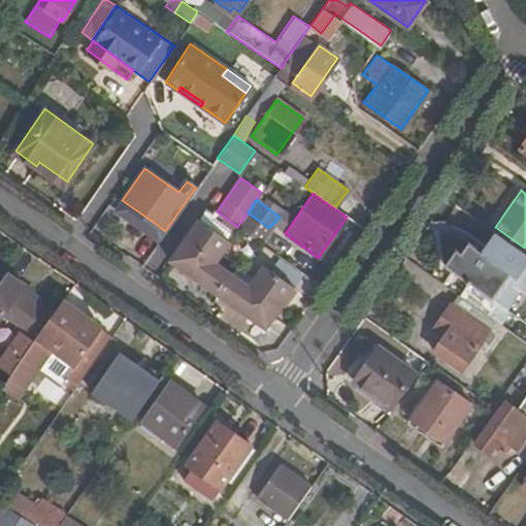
[(156,224),(122,200),(116,208),(159,239),(165,231),(156,224)]
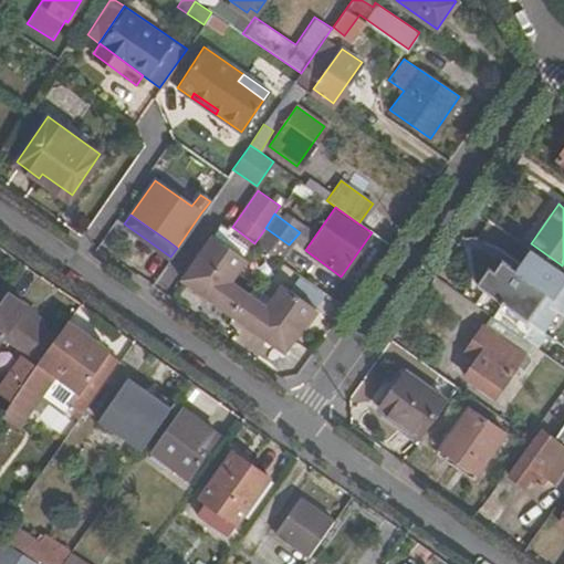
[(218,227),(211,237),(244,260),(256,243),(254,243),(232,227),(229,225),(218,227)]
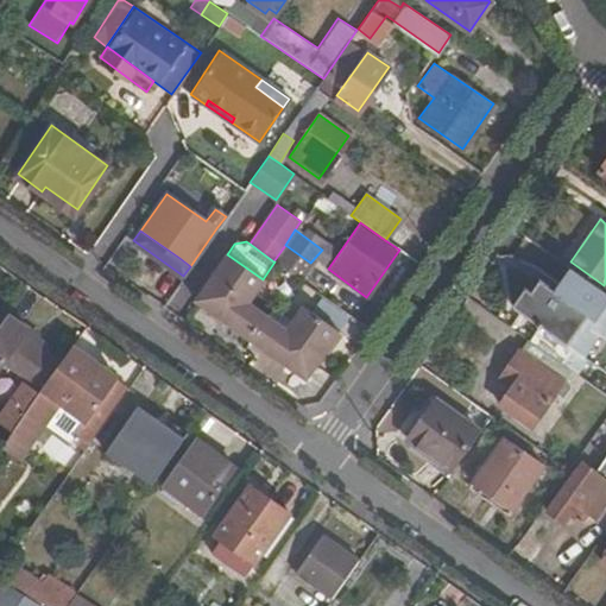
[(275,262),(300,279),(310,263),(285,245),(273,262),(275,262)]
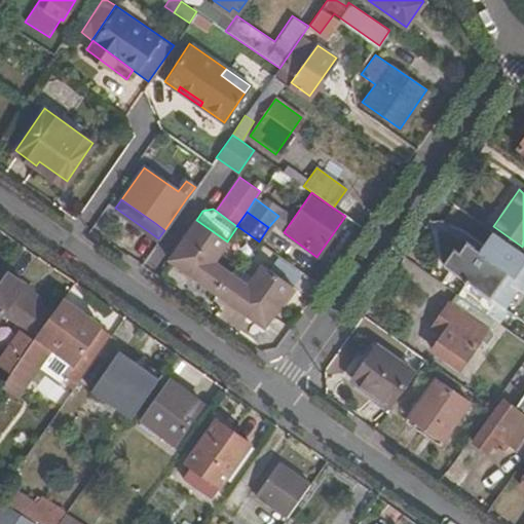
[(293,288),(266,270),(262,267),(249,288),(230,274),(213,263),(227,241),(196,220),(167,262),(216,295),(264,329),(293,288)]
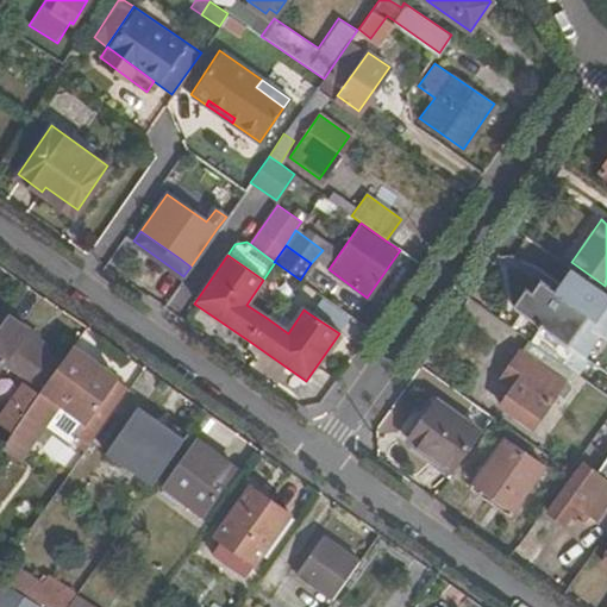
[(515,304),(504,321),(529,339),(558,360),(583,323),(590,327),(606,305),(606,292),(571,267),(556,289),(550,286),(531,313),(515,304)]
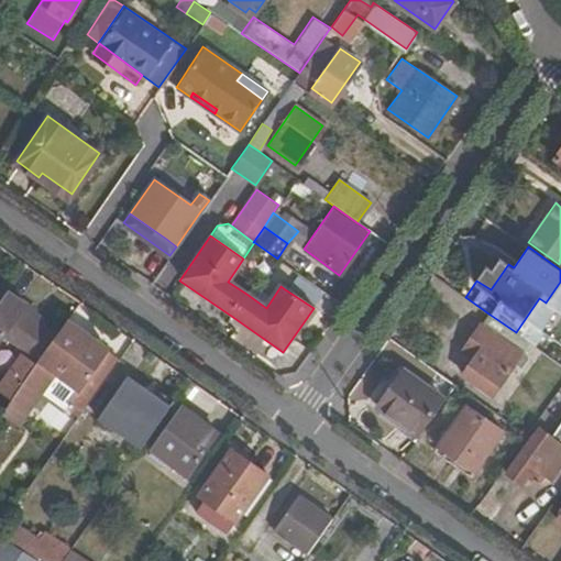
[(285,289),(314,308),(323,294),(296,273),(285,289)]
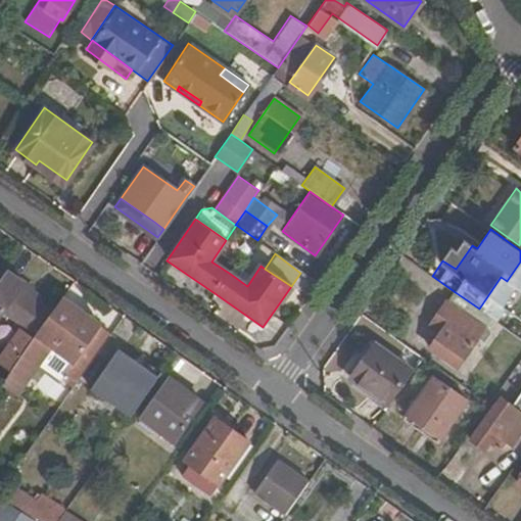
[(37,332),(56,304),(5,270),(0,277),(0,315),(4,310),(37,332)]
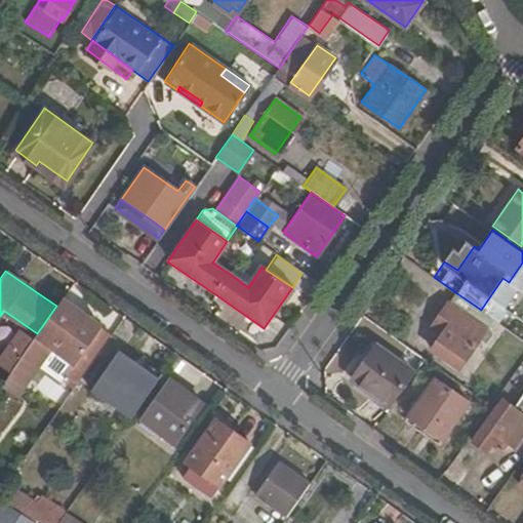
[(522,284),(505,304),(522,321),(522,284)]
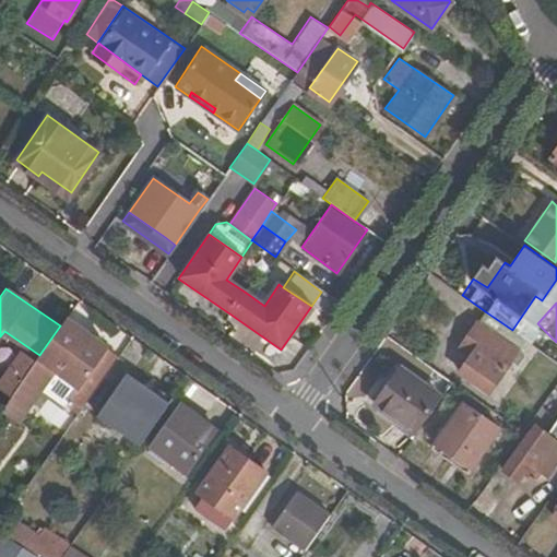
[(512,330),(485,311),(460,347),(471,356),(460,371),(487,391),(524,339),(512,330)]
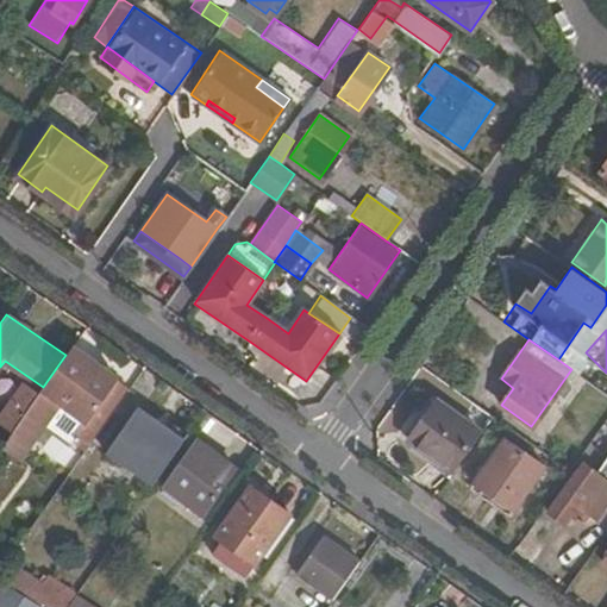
[(92,440),(130,388),(114,377),(110,383),(86,367),(91,361),(72,346),(66,355),(43,387),(38,393),(12,430),(0,446),(19,461),(44,426),(54,413),(92,440)]
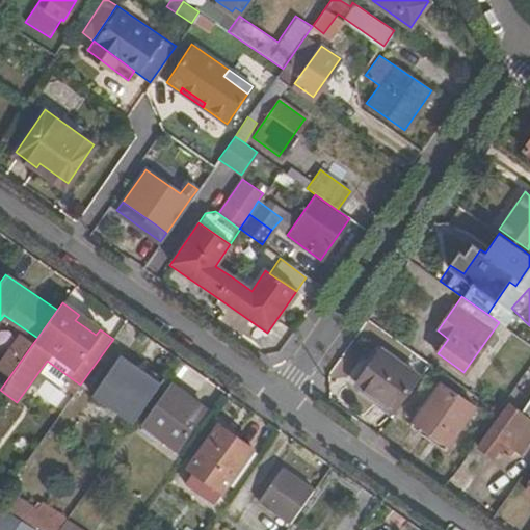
[(0,368),(10,375),(33,343),(19,333),(0,359),(0,368)]
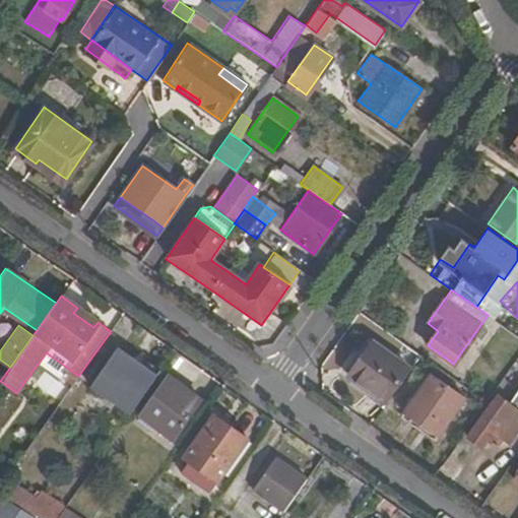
[(386,402),(409,370),(371,342),(347,375),(386,402)]
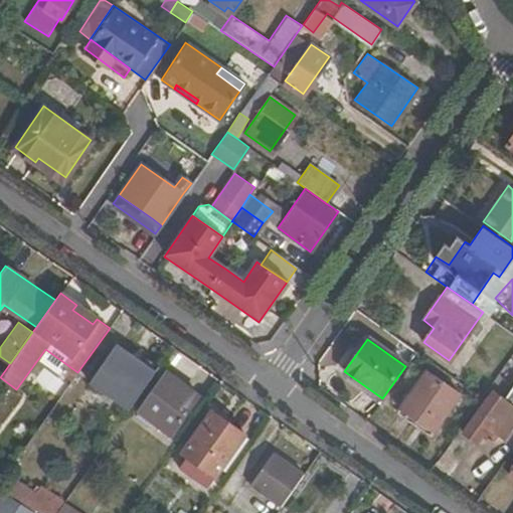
[(126,407),(154,368),(114,341),(87,380),(93,385),(111,397),(126,407)]
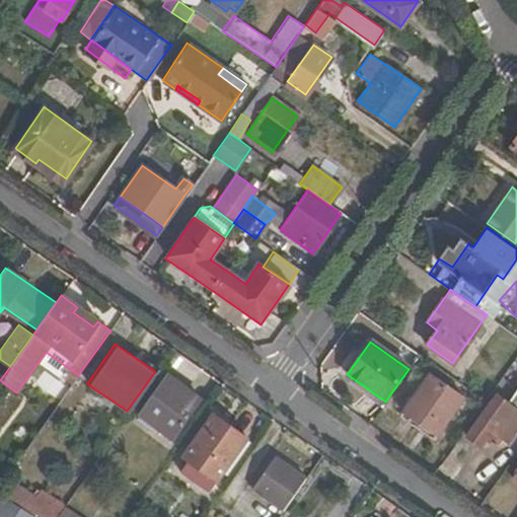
[(46,352),(38,363),(70,386),(78,375),(46,352)]
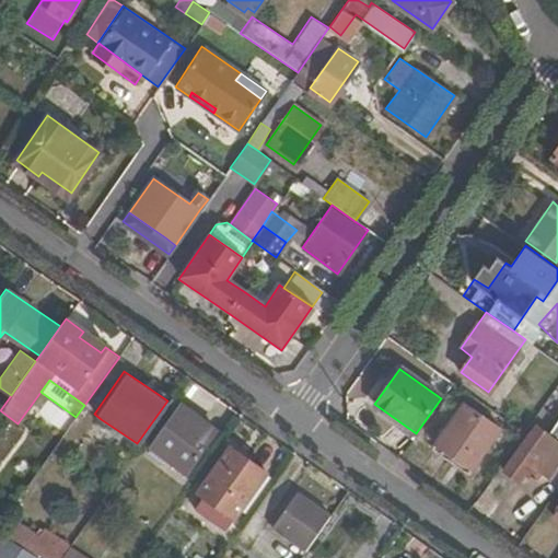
[(179,403),(149,446),(184,472),(216,428),(179,403)]
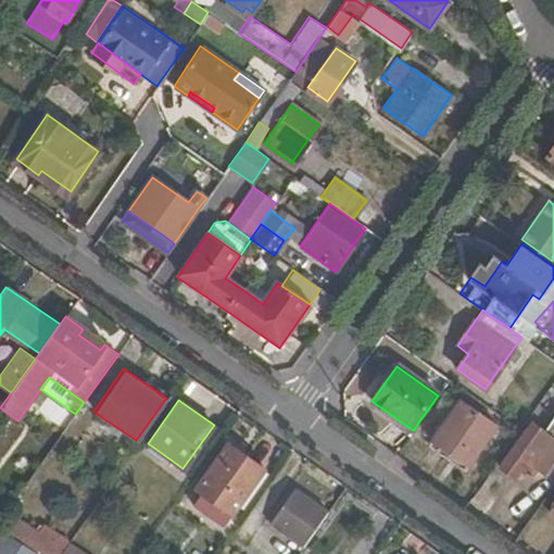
[(433,440),(468,465),(496,425),(461,400),(433,440)]
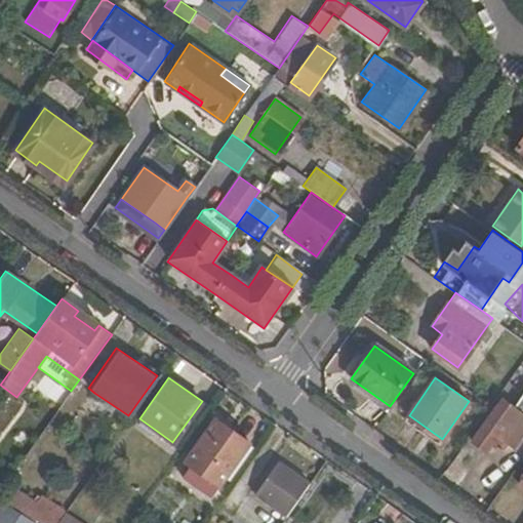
[(94,393),(87,403),(77,418),(72,415),(58,434),(81,450),(113,405),(94,393)]
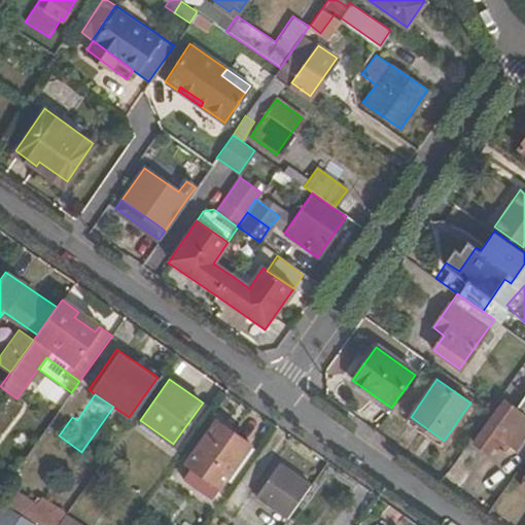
[(83,400),(72,417),(77,420),(88,405),(83,400)]
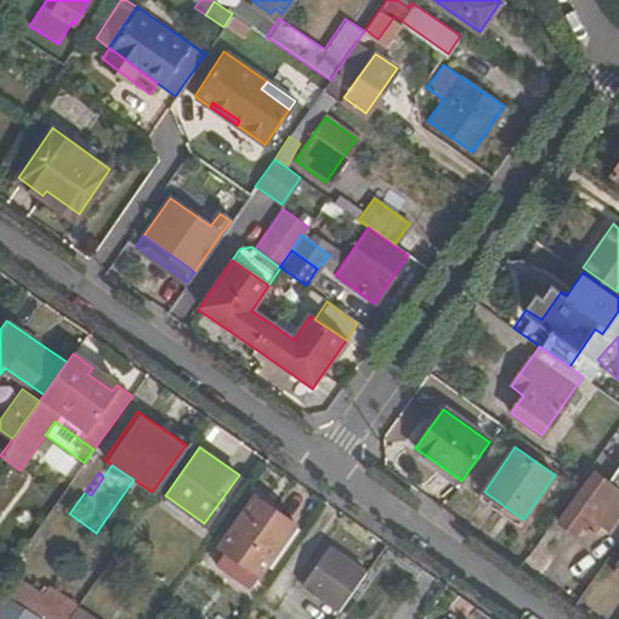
[(601,526),(607,529),(618,511),(618,490),(592,472),(558,520),(578,534),(583,526),(595,534),(601,526)]
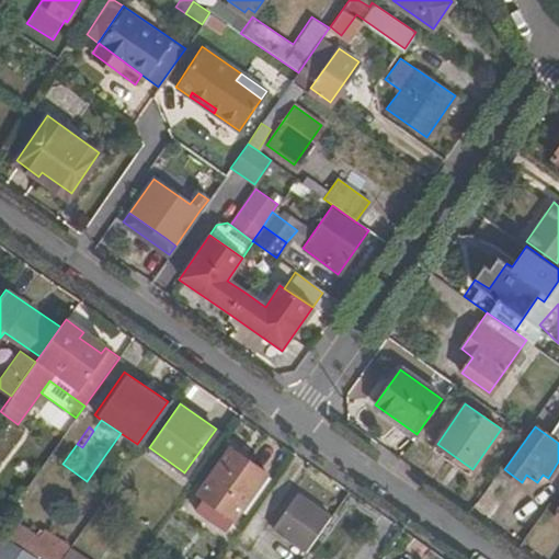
[(229,447),(197,491),(235,517),(265,472),(229,447)]
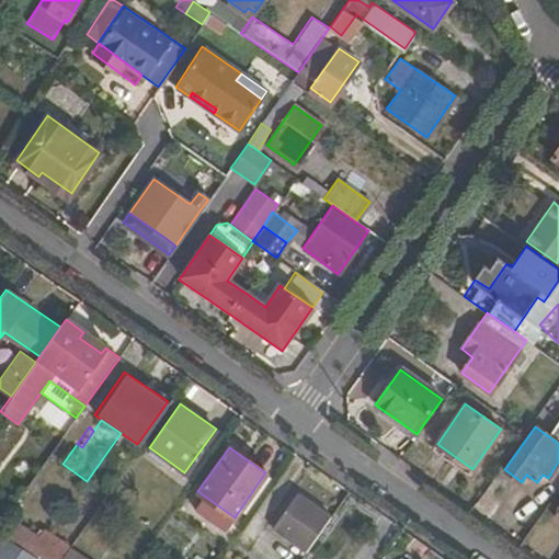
[(492,470),(469,508),(491,521),(513,483),(492,470)]
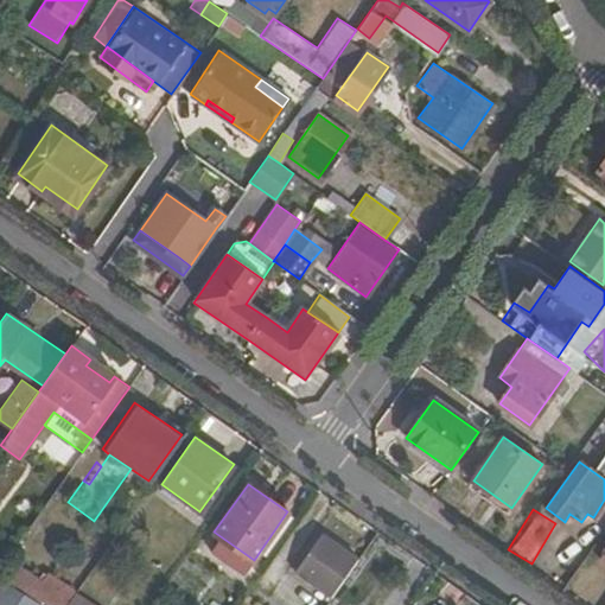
[(586,527),(593,517),(587,514),(581,522),(586,527)]
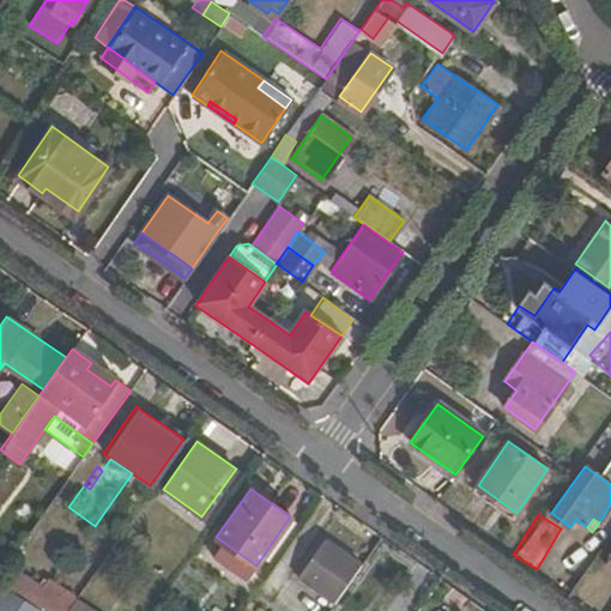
[(298,576),(334,602),(361,564),(325,538),(298,576)]
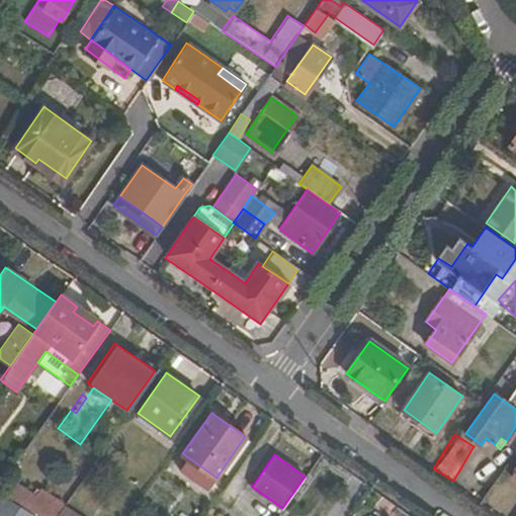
[(9,480),(1,491),(38,515),(51,515),(61,503),(62,501),(37,485),(31,494),(9,480)]
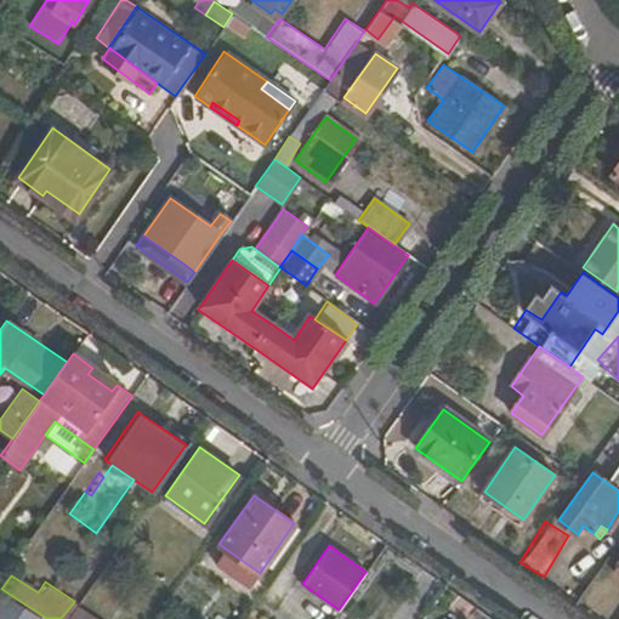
[(61,618),(91,618),(94,618),(73,603),(61,618)]
